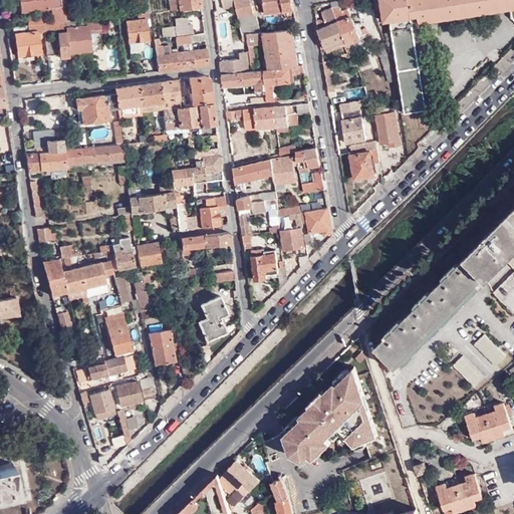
[(61,6),(59,0),(21,0),(22,10),(61,6)]
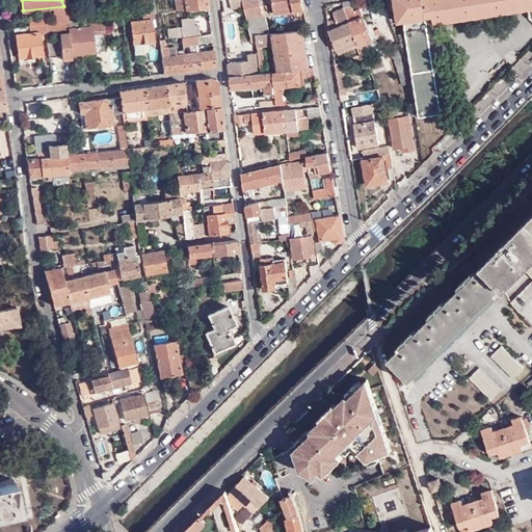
[(175,0),(176,9),(208,5),(208,1),(207,0),(175,0)]
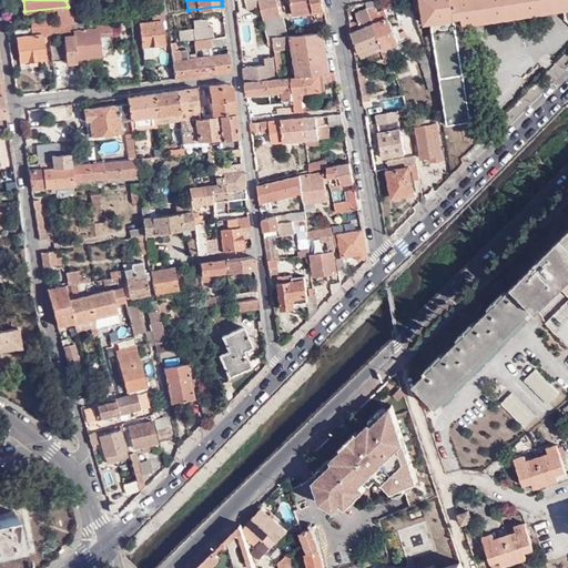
[(266,36),(267,36),(273,36),(288,34),(283,14),(280,16),(274,0),(257,0),(260,7),(261,7),(266,36)]
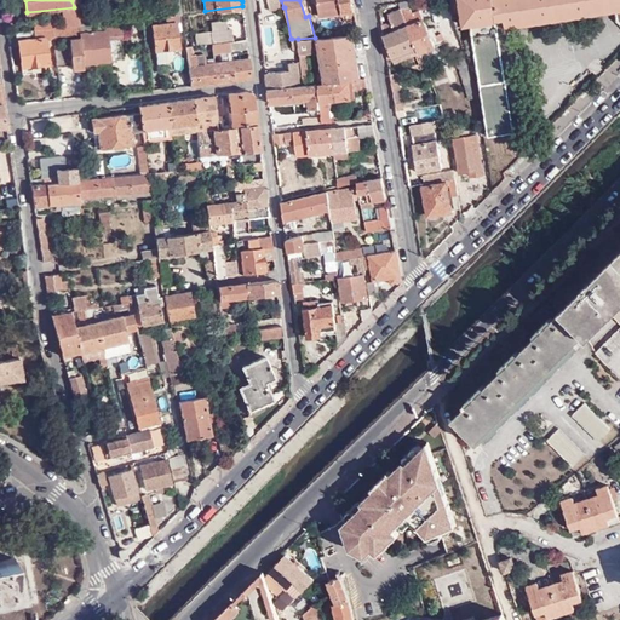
[(316,0),(319,9),(338,6),(339,12),(354,11),(352,0),(316,0)]
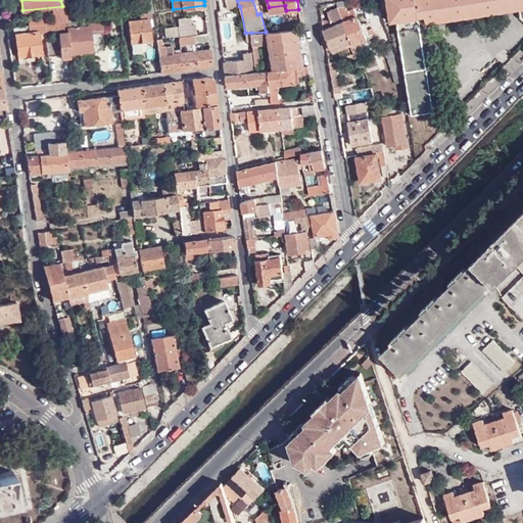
[(522,0),(387,0),(391,21),(394,20),(412,114),(434,110),(419,17),(465,9),(522,0)]
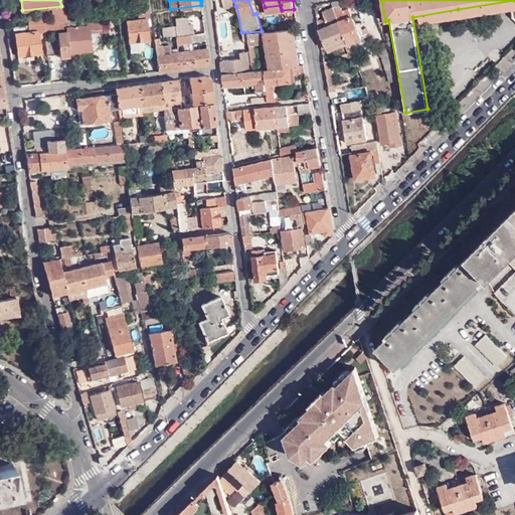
[(412,17),(427,109),(435,108),(420,23),(490,13),(511,9),(514,8),(514,0),(458,9),(412,17)]
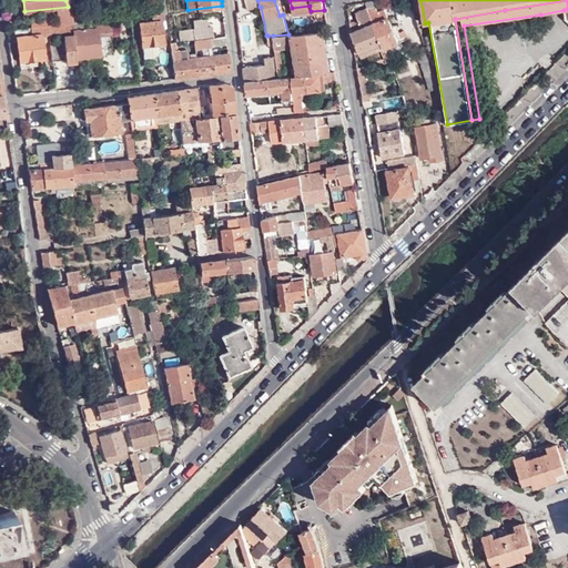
[(310,6),(292,8),(292,14),(311,11),(310,6)]
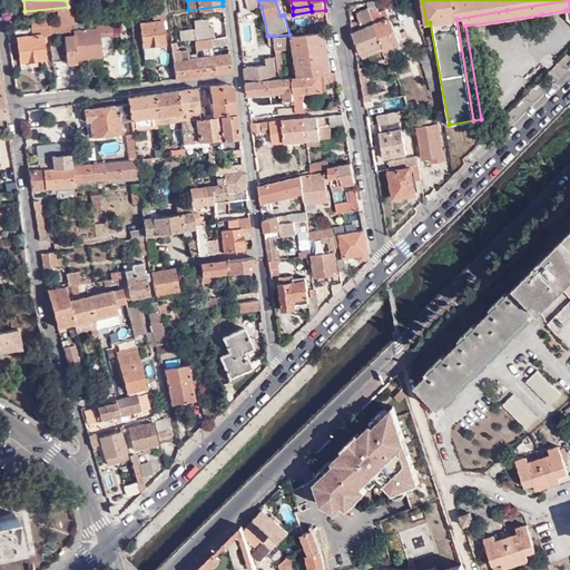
[(375,6),(367,8),(382,42),(384,48),(408,39),(403,29),(395,32),(384,8),(379,10),(375,6)]
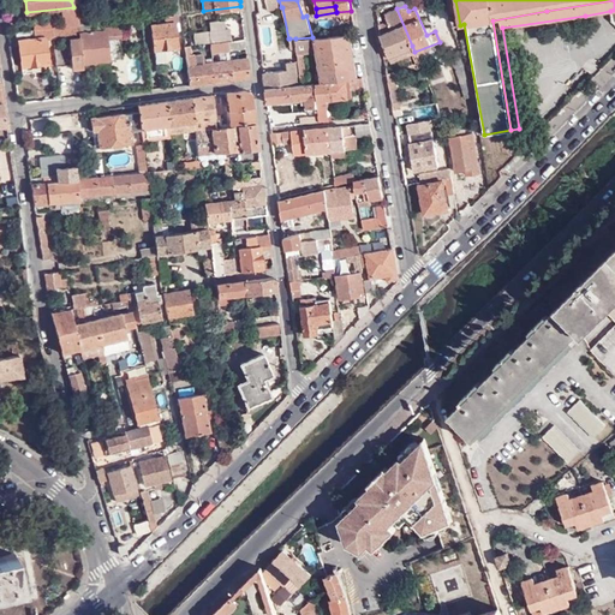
[(412,46),(396,9),(386,13),(388,19),(392,28),(380,34),(383,58),(388,57),(412,46)]
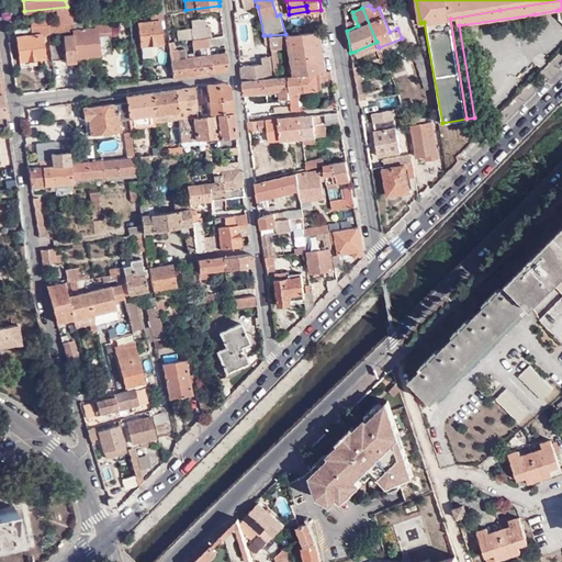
[(158,14),(148,14),(149,21),(138,22),(141,44),(163,42),(160,20),(165,19),(165,13),(158,14)]
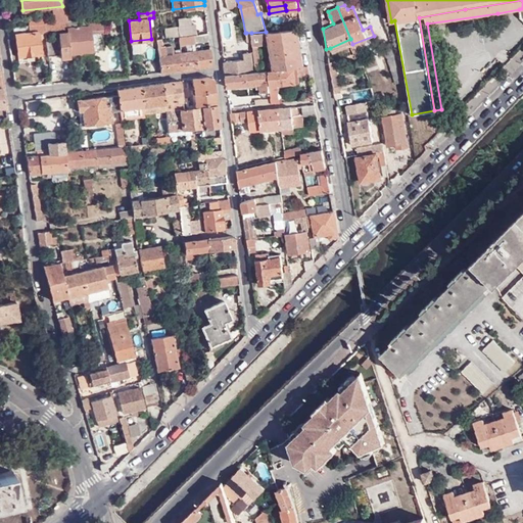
[(38,24),(43,22),(42,15),(30,16),(30,24),(38,24)]
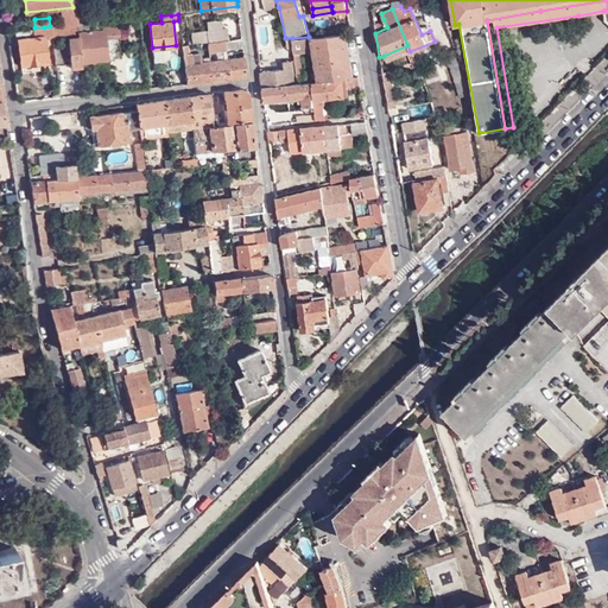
[(221,18),(207,19),(207,30),(190,31),(190,43),(227,38),(226,27),(222,27),(221,18)]
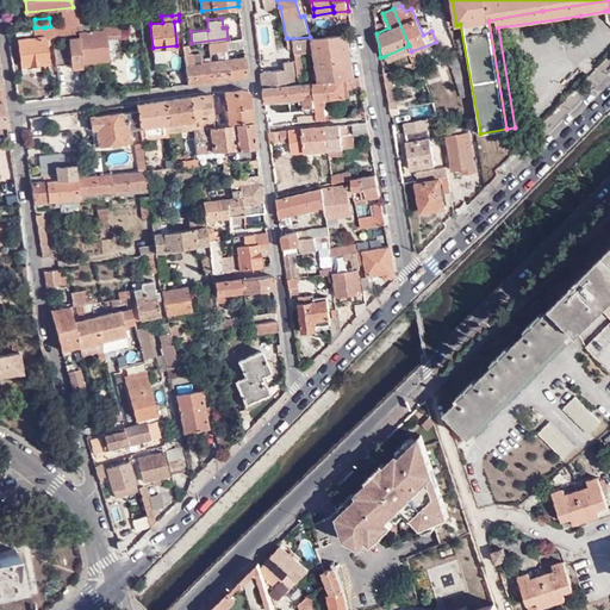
[(385,19),(374,24),(377,33),(388,27),(385,19)]
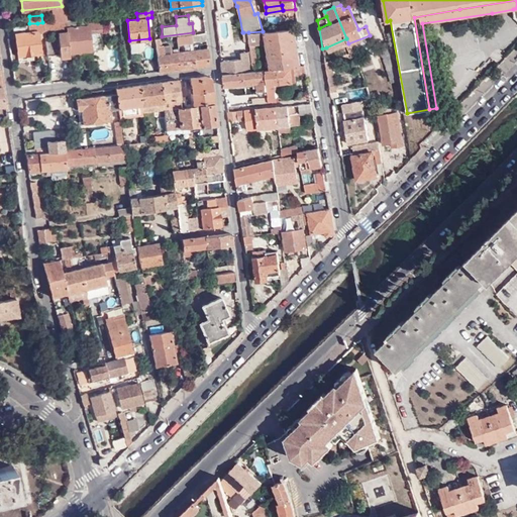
[(42,22),(43,30),(64,28),(63,20),(57,21),(42,22)]
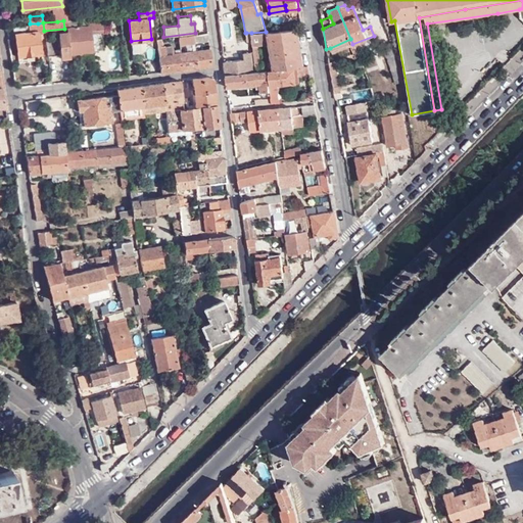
[(102,31),(101,22),(88,24),(88,27),(66,28),(67,33),(58,33),(58,38),(46,39),(48,55),(60,53),(60,58),(69,57),(69,54),(93,51),(91,33),(102,31)]
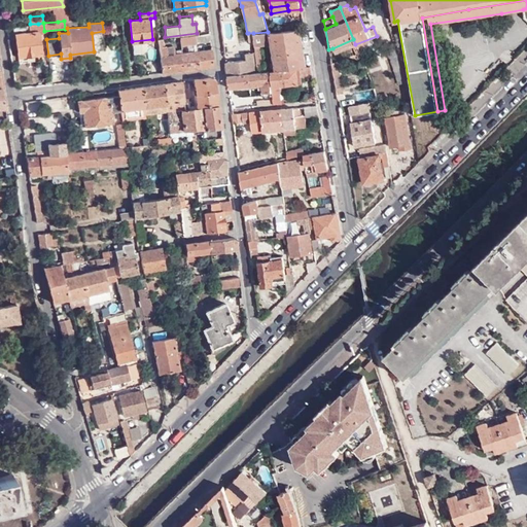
[(29,24),(13,26),(14,32),(29,31),(29,24)]
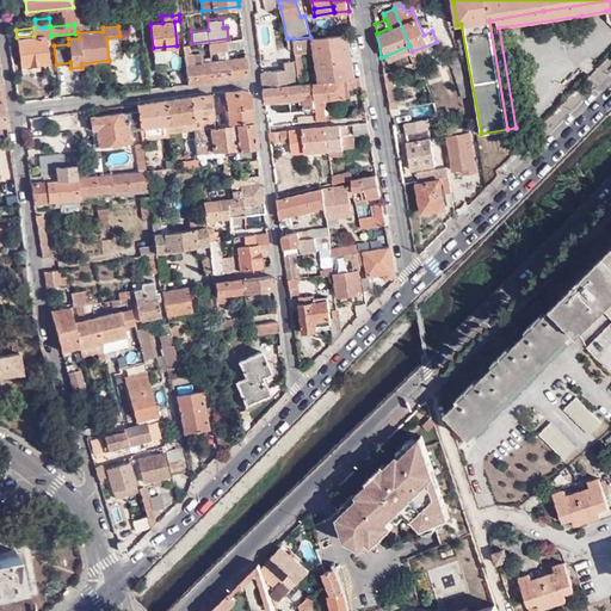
[(48,63),(45,36),(44,28),(35,28),(34,28),(34,36),(17,37),(20,66),(48,63)]
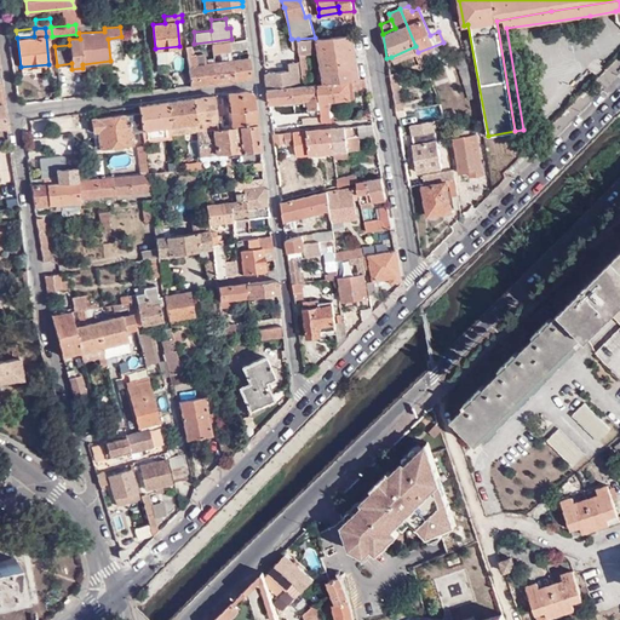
[(267,89),(269,103),(308,98),(308,108),(320,105),(314,82),(308,82),(304,51),(320,50),(325,81),(349,79),(359,78),(351,34),(315,38),(298,39),(299,47),(304,84),(302,84),(267,89)]
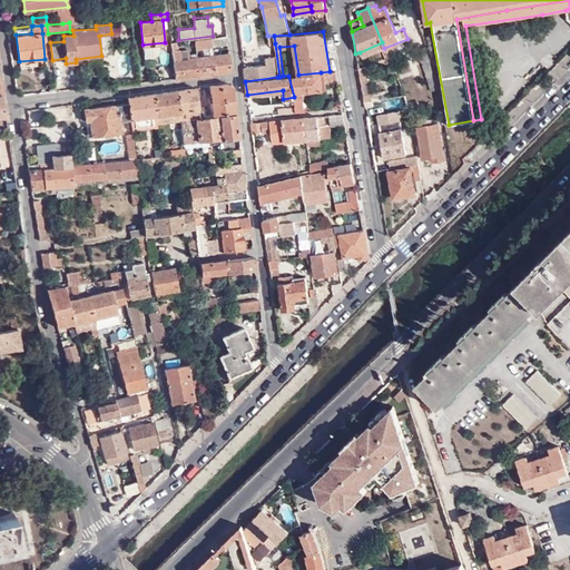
[(212,50),(214,72),(229,70),(227,53),(220,53),(220,46),(227,45),(226,36),(210,38),(210,47),(212,50)]
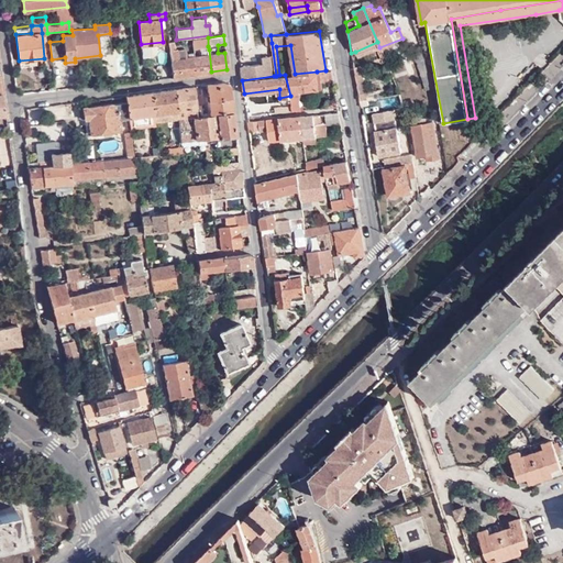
[(196,47),(208,46),(208,37),(195,39),(196,47)]
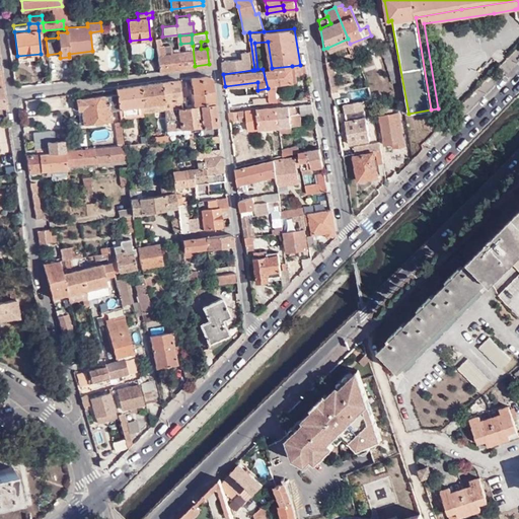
[(350,44),(348,39),(327,48),(329,53),(350,44)]
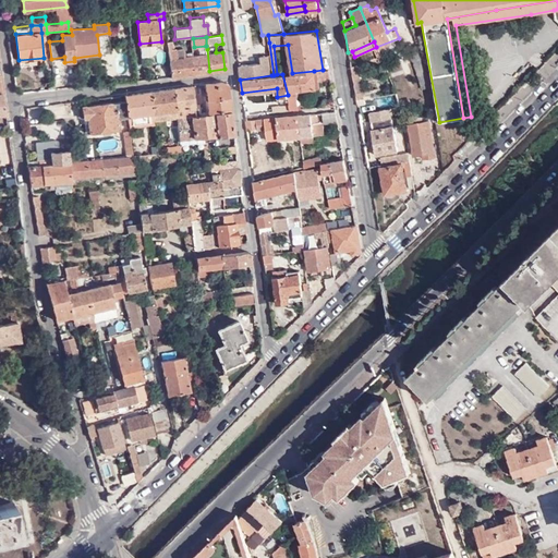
[(193,56),(195,73),(209,71),(207,49),(196,50),(196,56),(193,56)]
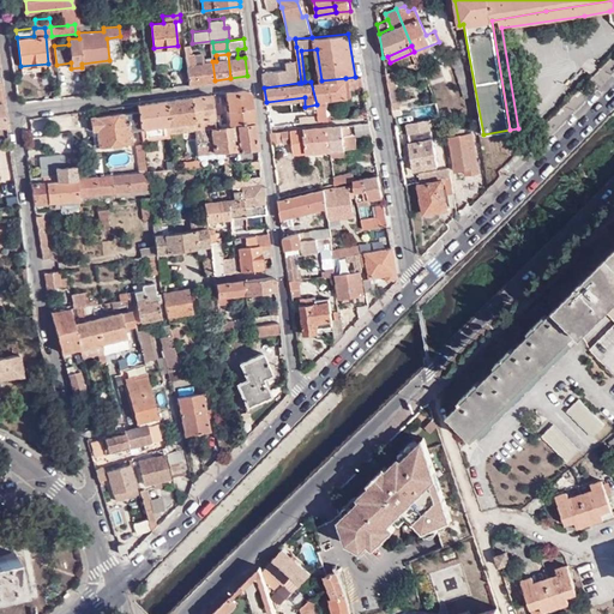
[(263,72),(264,88),(299,83),(295,60),(286,61),(287,70),(263,72)]
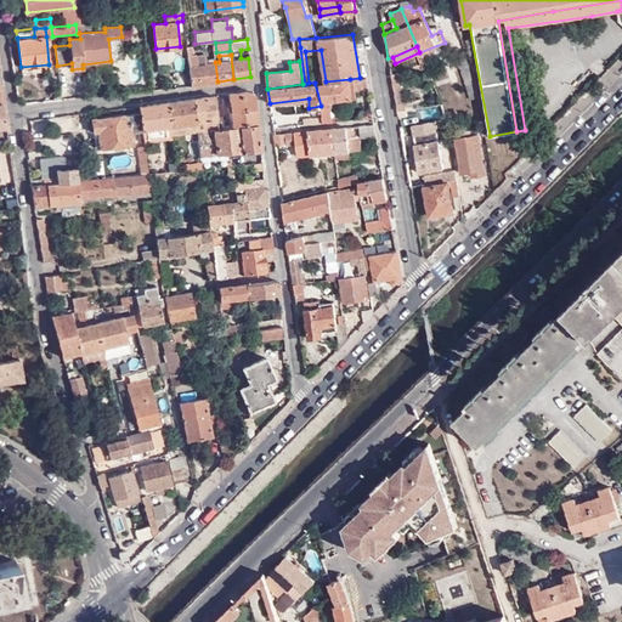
[(188,66),(191,85),(218,82),(215,62),(188,66)]
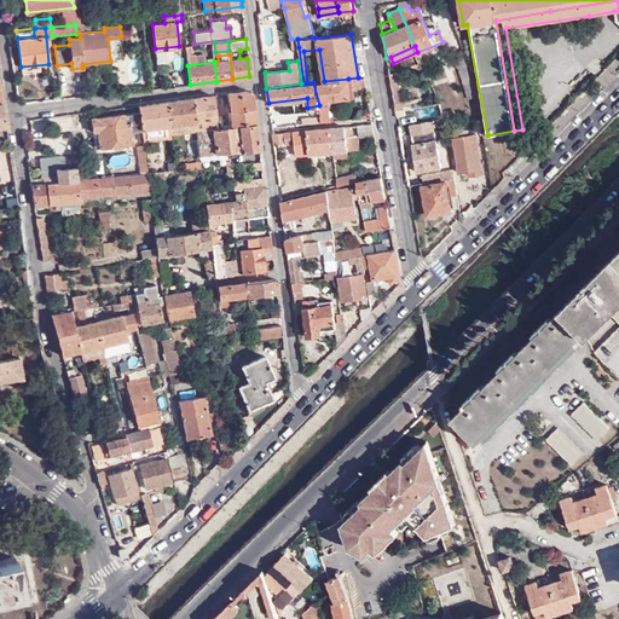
[(397,70),(388,71),(395,110),(404,109),(397,70)]
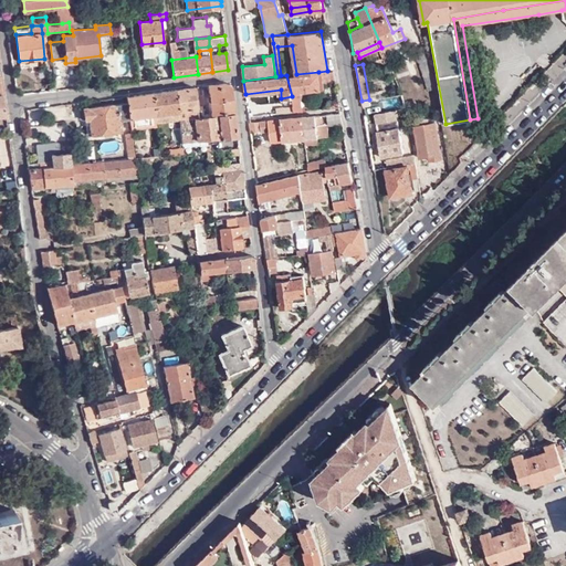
[(290,74),(292,96),(292,103),(293,111),(301,109),(299,90),(321,87),(318,72),(296,74),(290,74)]
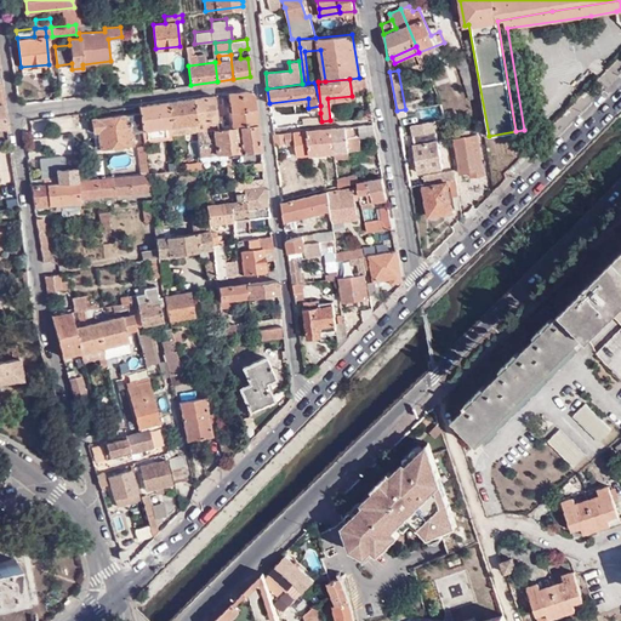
[(248,90),(227,92),(231,125),(227,126),(231,151),(240,149),(241,152),(260,149),(254,96),(248,90)]
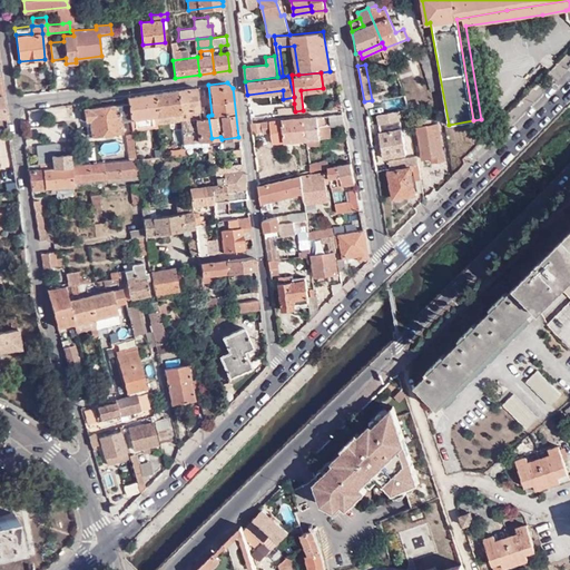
[(196,87),(177,89),(179,111),(180,119),(198,117),(196,87)]
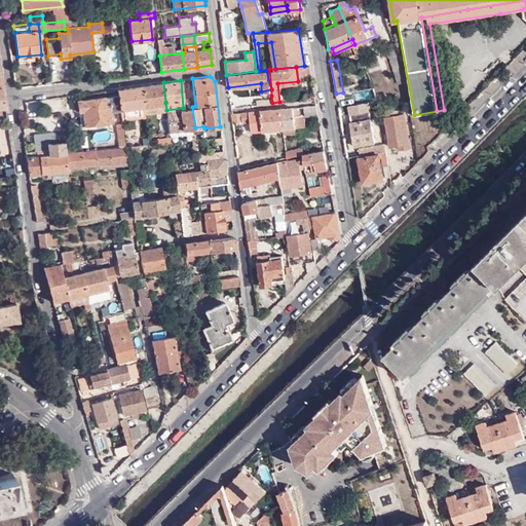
[(163,82),(142,85),(145,106),(165,103),(163,82)]
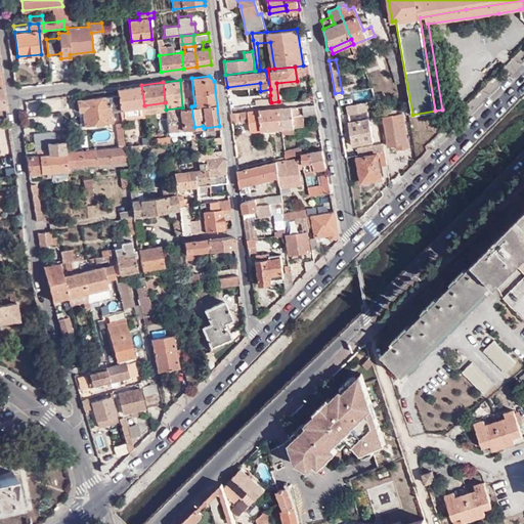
[(141,85),(117,88),(118,93),(120,108),(144,105),(141,85)]
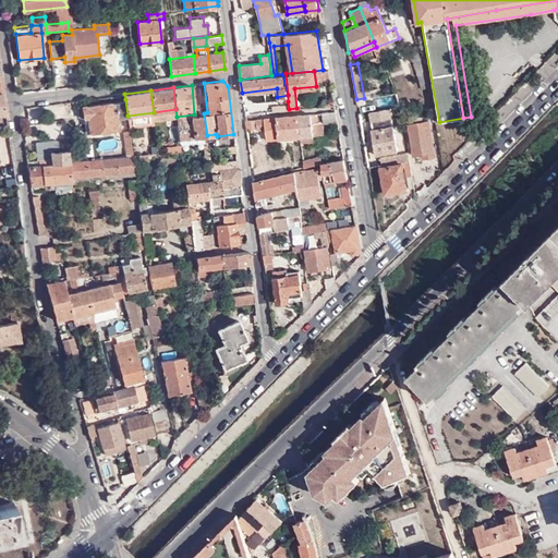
[(376,107),(390,105),(388,96),(375,98),(376,107)]
